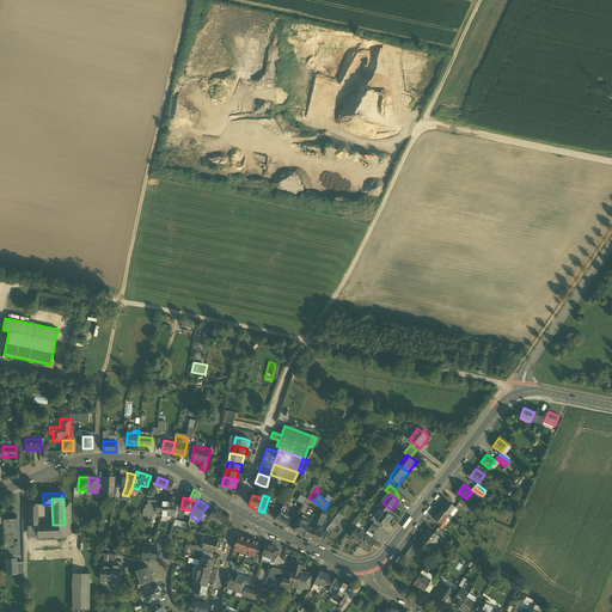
[(155,501),(148,500),(148,506),(146,505),(145,509),(144,509),(144,516),(154,516),(155,512),(157,512),(157,507),(155,507),(155,501)]
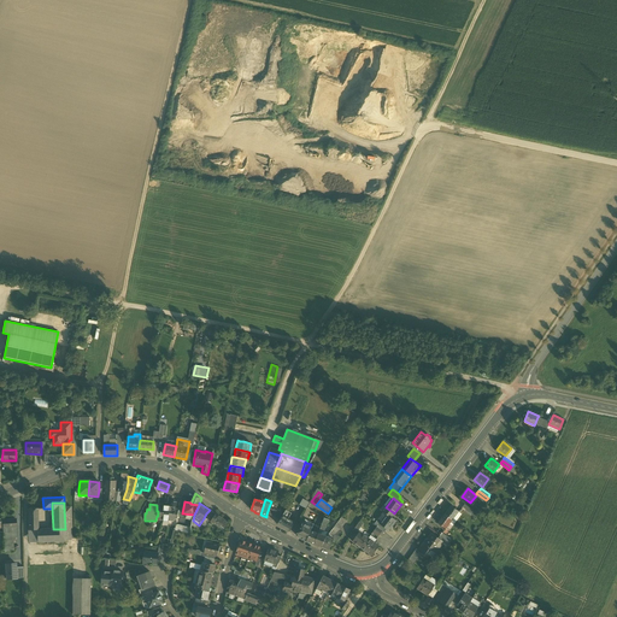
[(474,511),(465,504),(463,507),(471,513),(474,511)]
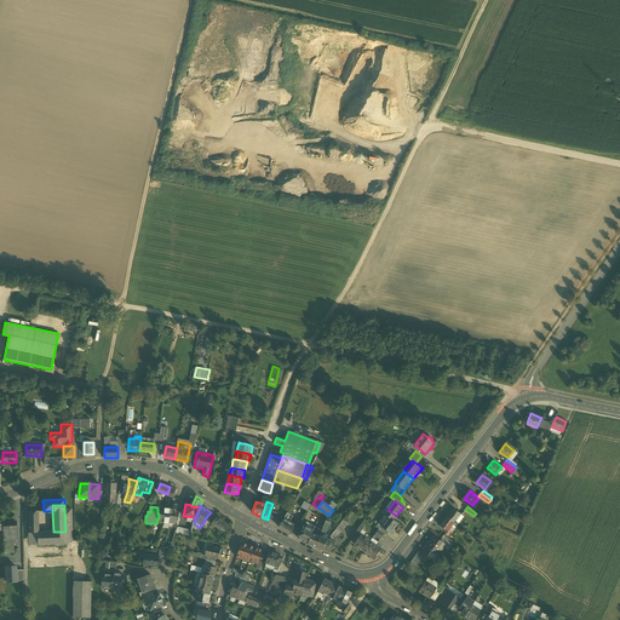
[(453,507),(447,517),(454,523),(461,514),(453,507)]
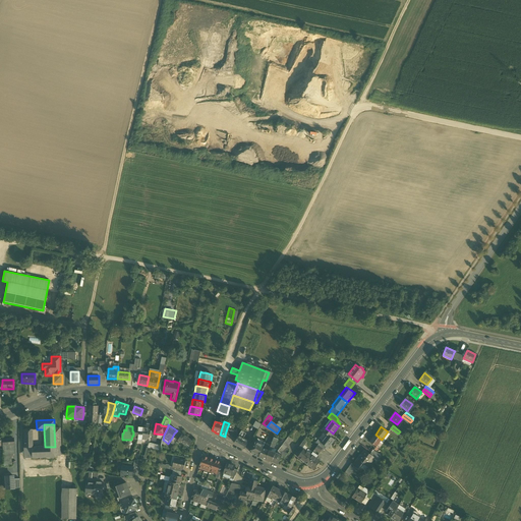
[(238,432),(227,428),(225,435),(236,439),(238,432)]
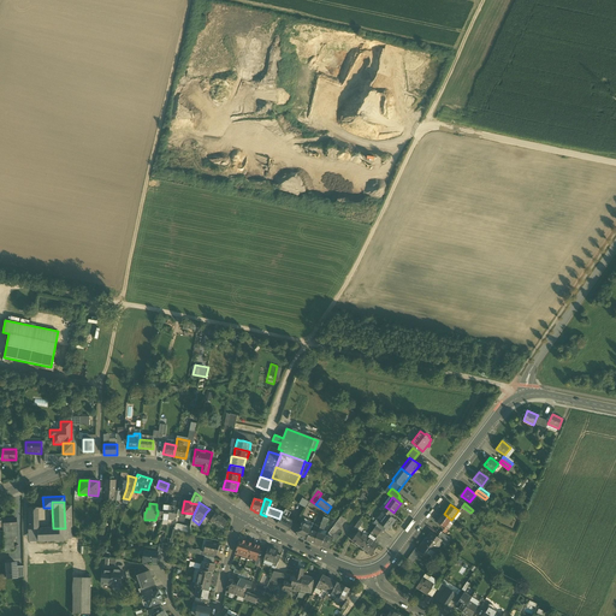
[(392,511),(385,507),(381,510),(386,514),(379,522),(386,528),(388,529),(395,520),(390,516),(394,513),(392,511)]
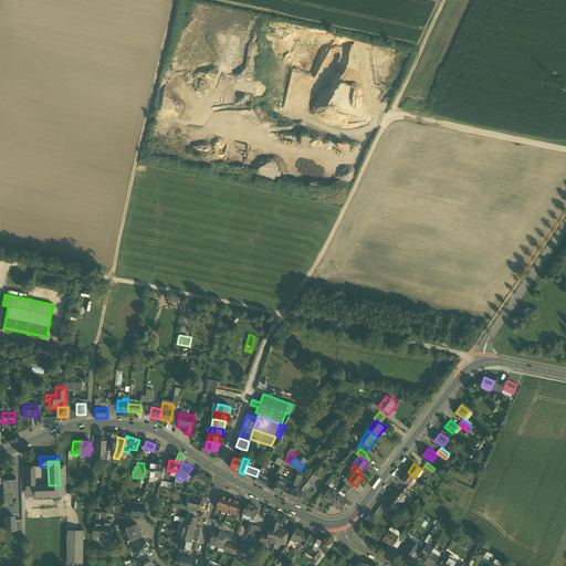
[(195,470),(190,477),(189,479),(188,480),(190,481),(191,481),(194,478),(198,472),(195,470)]
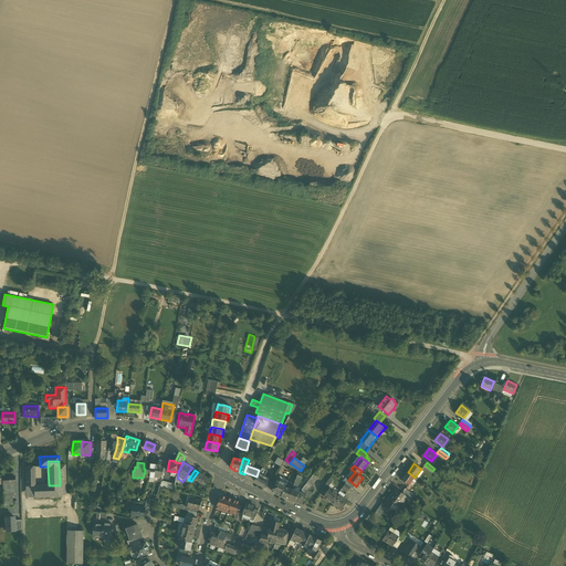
[(198,472),(194,478),(201,483),(202,483),(206,478),(198,472)]
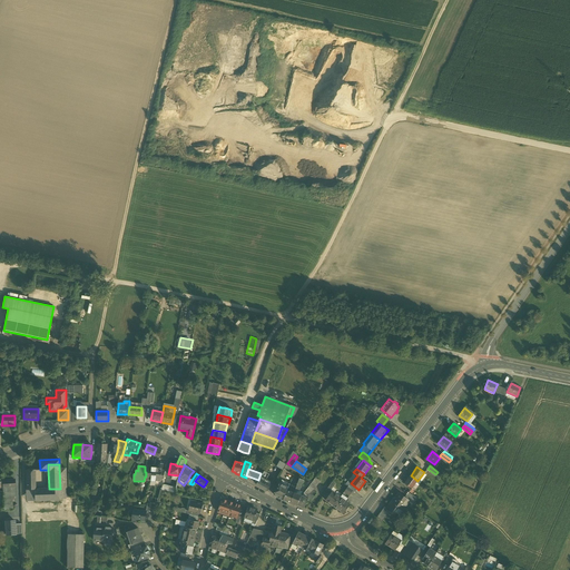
[(418,481),(411,475),(404,483),(412,489),(418,481)]
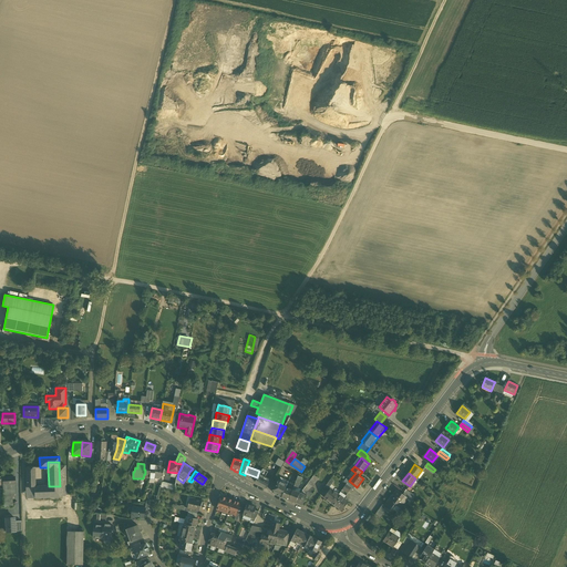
[(265,477),(259,474),(255,482),(266,488),(270,480),(265,477)]
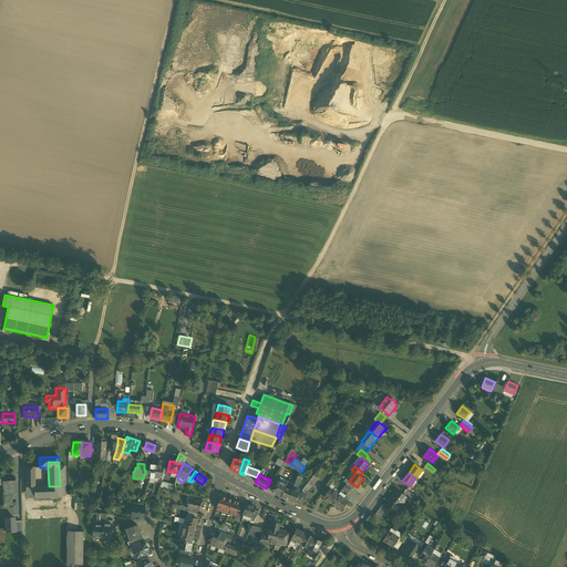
[(14,477),(2,478),(3,485),(2,485),(3,507),(12,507),(12,494),(16,494),(14,477)]
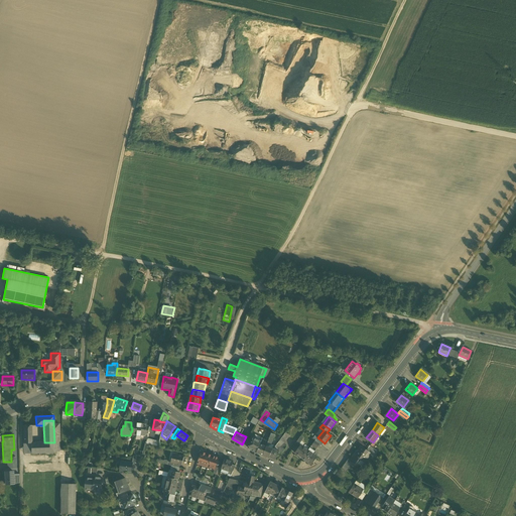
[(313,438),(321,444),(324,442),(317,437),(315,435),(313,438)]
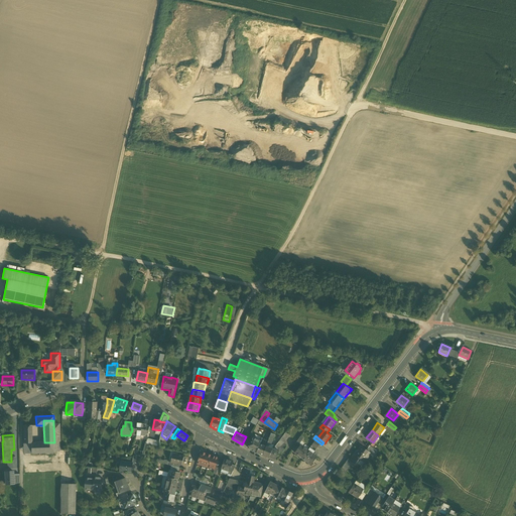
[(261,441),(253,436),(247,447),(256,453),(259,443),(261,441)]
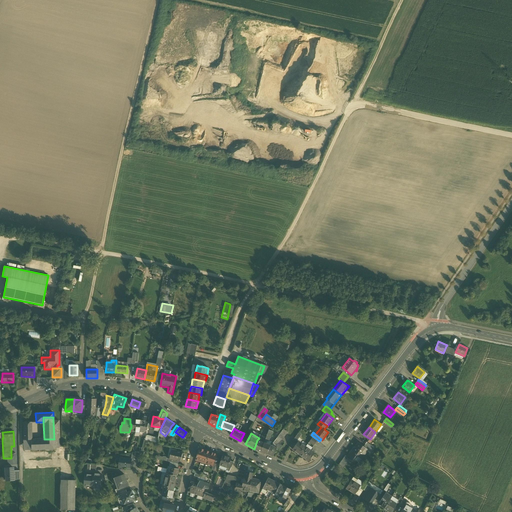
[(54,439),(44,439),(31,440),(31,450),(59,448),(59,439),(54,439)]
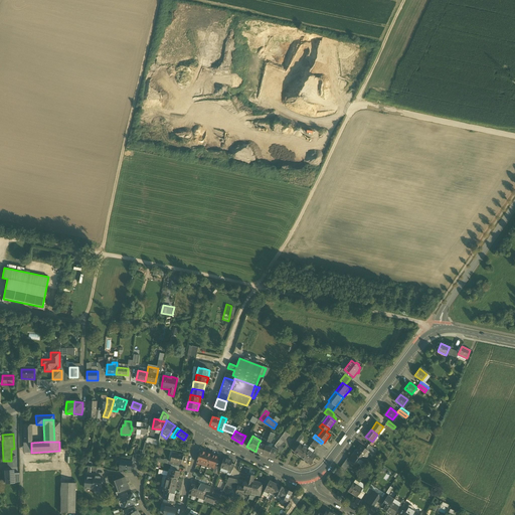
[(262,444),(259,443),(255,452),(263,454),(266,445),(262,444)]
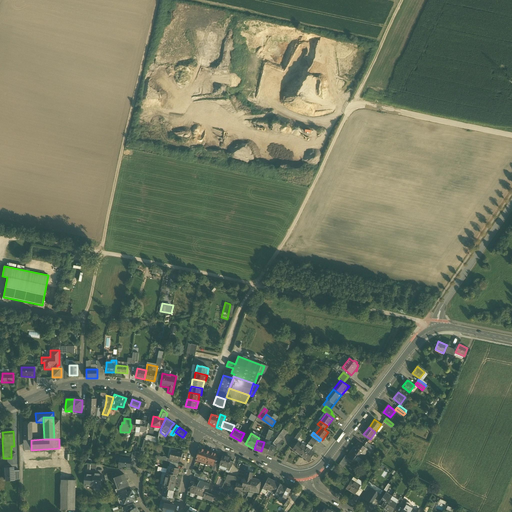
[(277,447),(277,448),(280,449),(285,443),(282,441),(278,445),(277,447)]
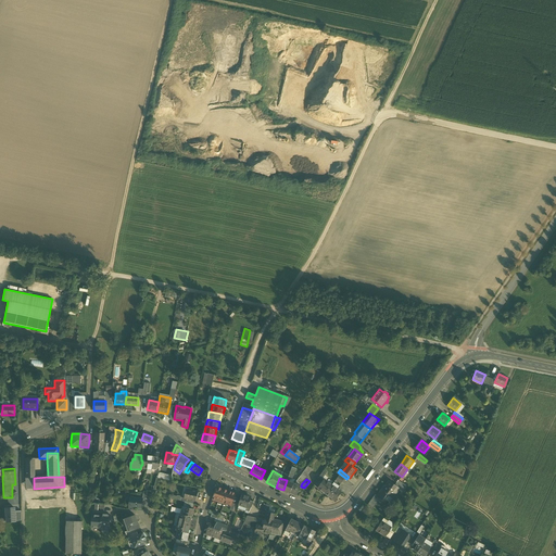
[(332,485),(324,479),(317,488),(326,494),(332,485)]
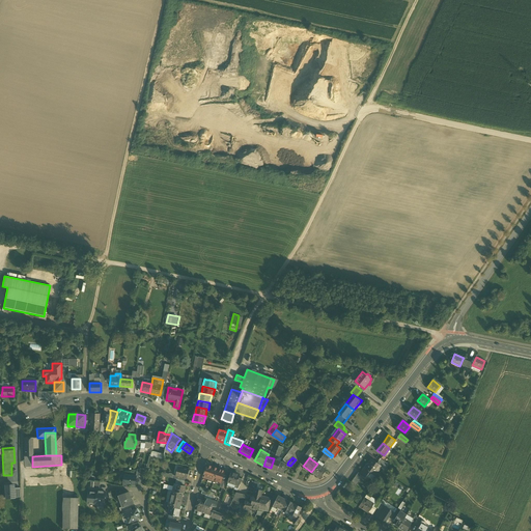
[(278,460),(274,458),(271,468),(277,470),(281,460),(278,460)]
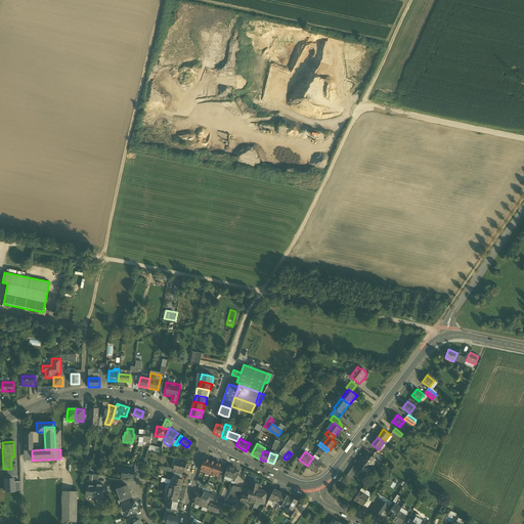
[(376,452),(374,455),(372,457),(374,459),(374,460),(379,464),(383,459),(377,453),(376,452)]
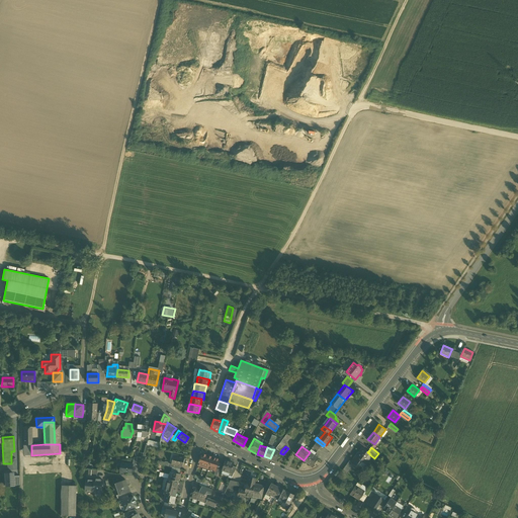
[(365,459),(369,454),(369,453),(367,452),(362,448),(358,453),(358,454),(356,457),(355,456),(351,461),(357,466),(358,466),(359,465),(363,468),(366,464),(365,464),(367,461),(365,459)]
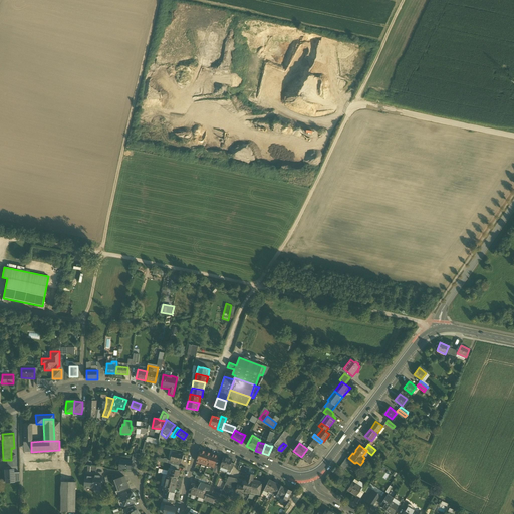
[(276,448),(272,446),(268,455),(274,458),(278,450),(278,449),(276,448)]
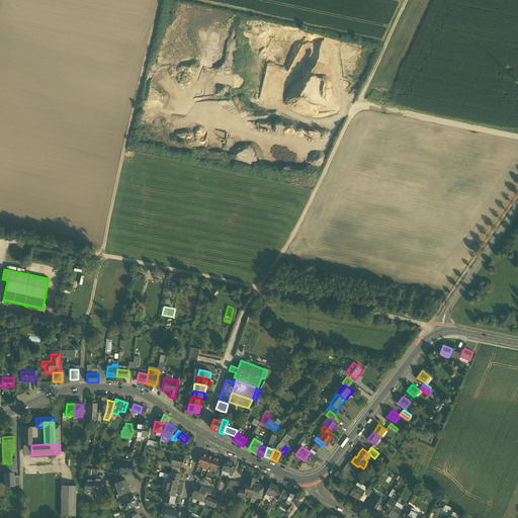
[(318,458),(310,452),(304,460),(313,466),(318,458)]
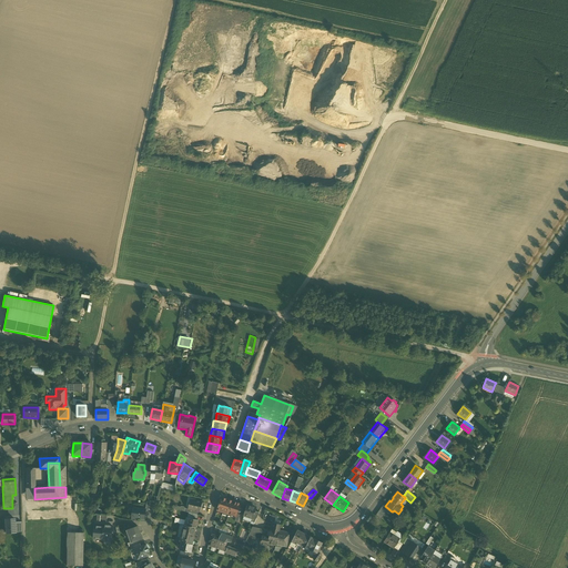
[(222,497),(217,510),(223,513),(227,499),(225,498),(222,497)]
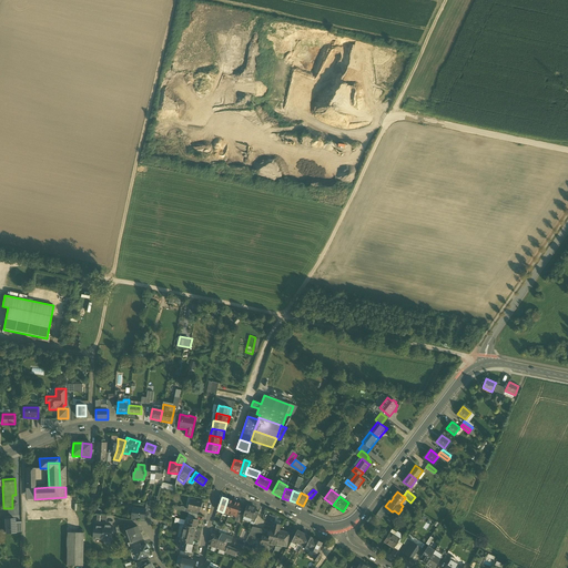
[(202,501),(190,499),(189,509),(188,509),(198,511),(200,511),(202,501)]
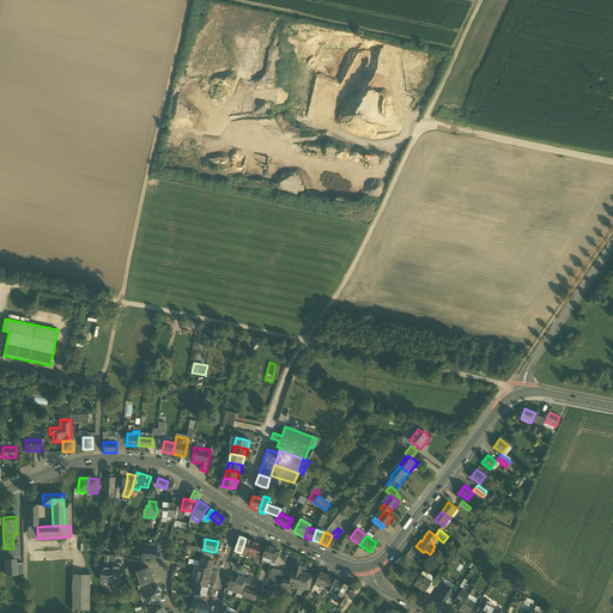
[(246,539),(241,553),(247,556),(252,540),(248,539),(248,540),(246,539)]
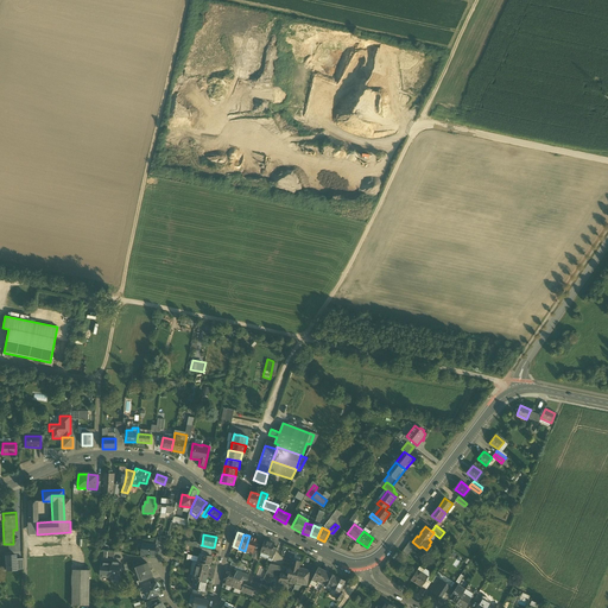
[(249,536),(245,551),(253,553),(254,550),(258,539),(249,536)]
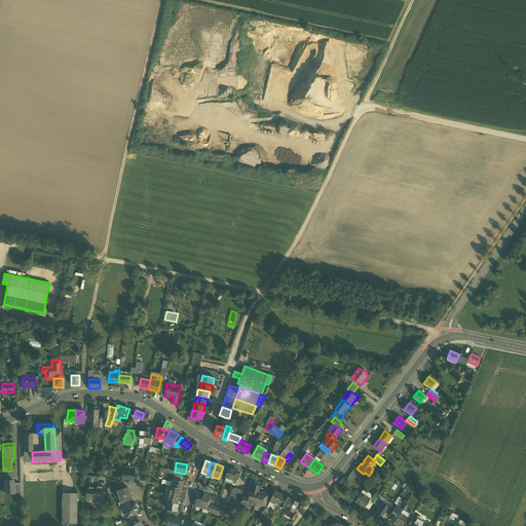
[(234,470),(229,467),(226,478),(234,480),(236,474),(237,471),(234,470)]
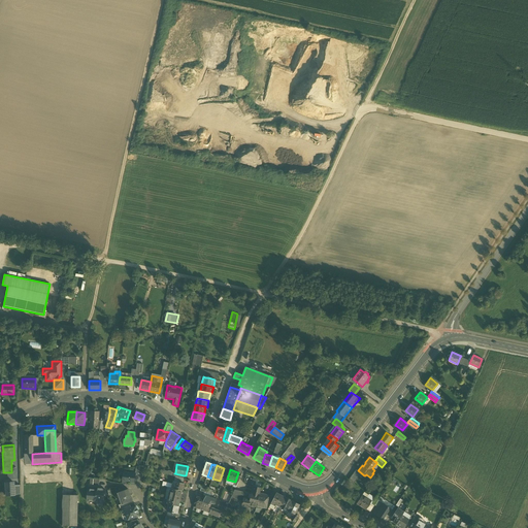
[(358,470),(356,469),(355,472),(360,476),(362,477),(364,475),(358,470)]
